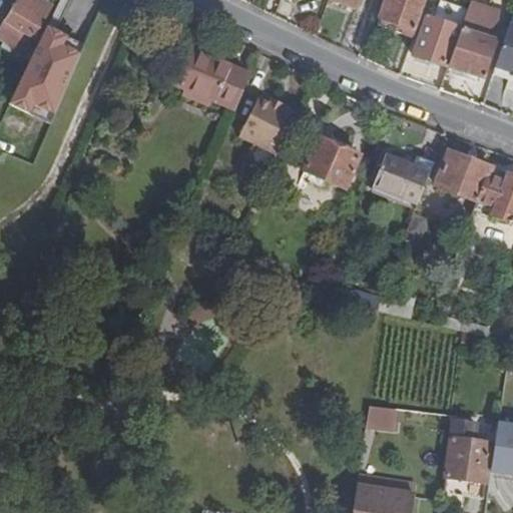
[(13,46),(21,51),(21,50),(31,35),(35,37),(52,6),(40,0),(16,0),(0,27),(0,38),(4,41),(13,46)]
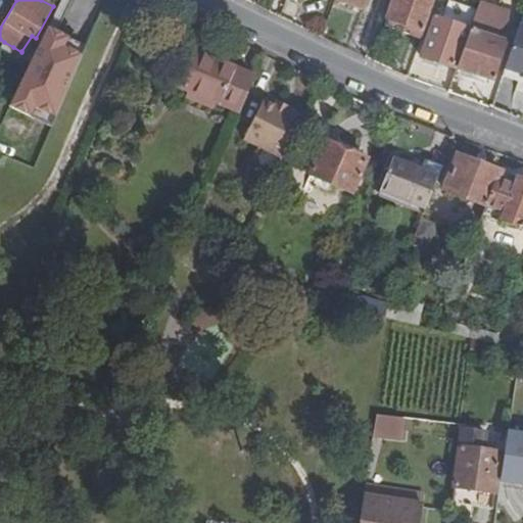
[(412,29),(424,33),(435,0),(394,0),(387,19),(412,29)]
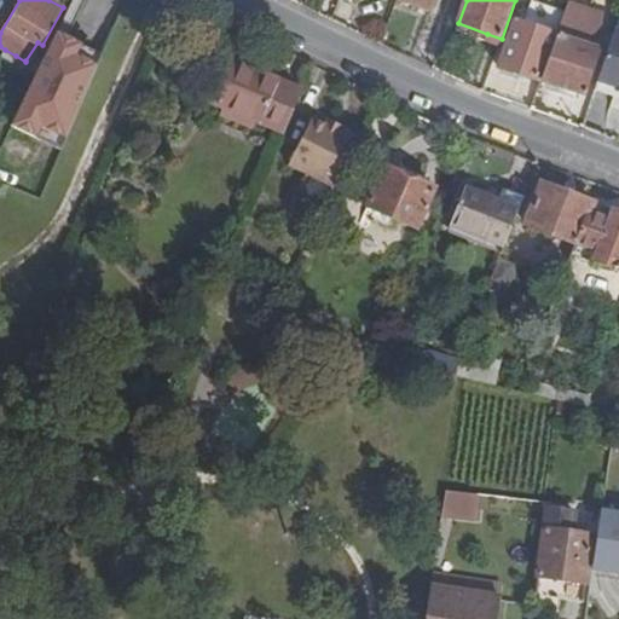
[(541,81),(556,35),(565,12),(533,0),(525,23),(515,19),(498,67),(541,81)]
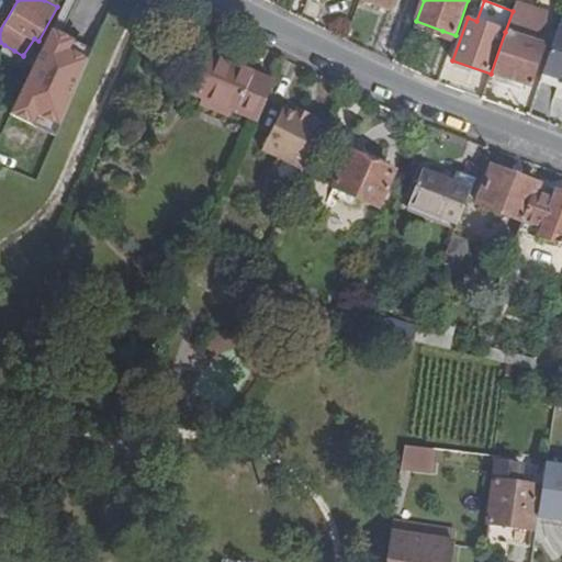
[(505,32),(491,74),(530,88),(546,46),(544,14),(516,3),(513,11),(505,32)]
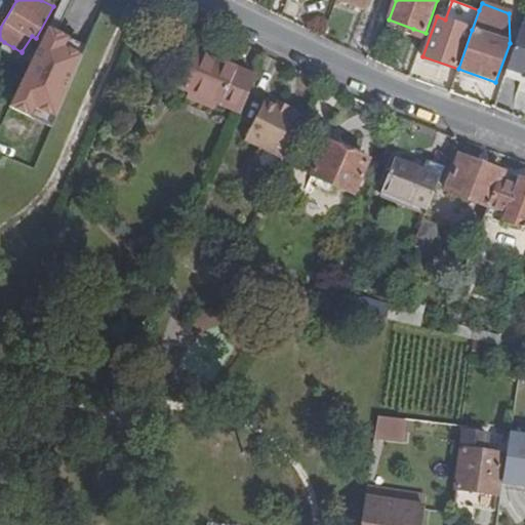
[(524,26),(521,25),(520,28),(507,70),(524,75),(524,26)]
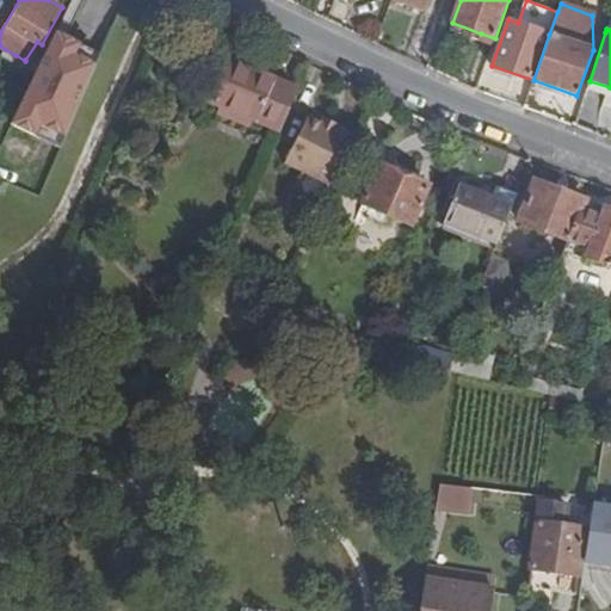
[(61,146),(100,54),(55,34),(12,123),(61,146)]
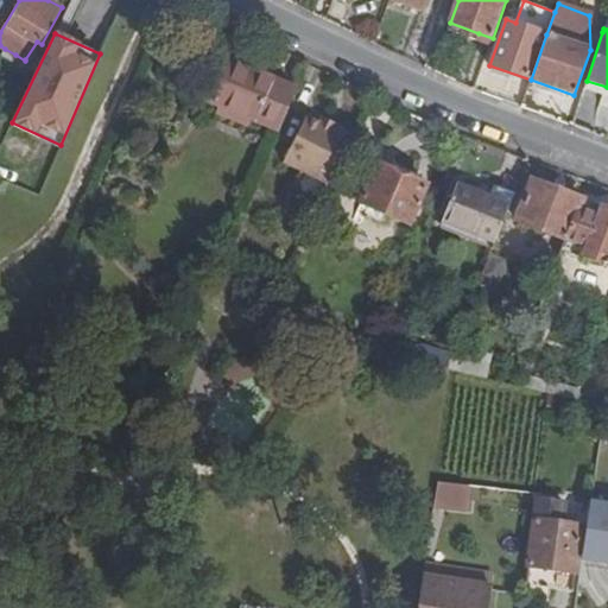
[(489,45),(493,38),(479,33),(475,40),(489,45)]
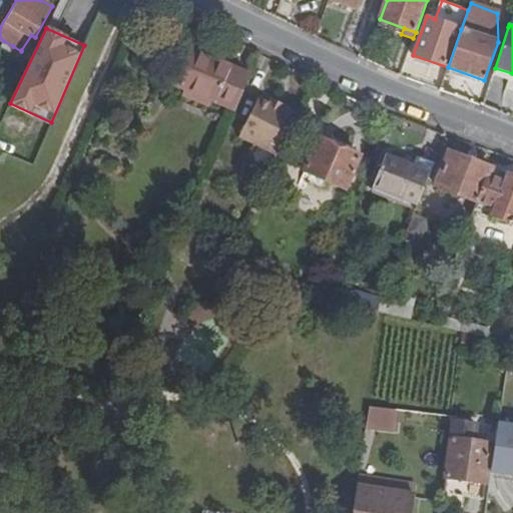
[(26,53),(35,37),(31,35),(21,50),(26,53)]
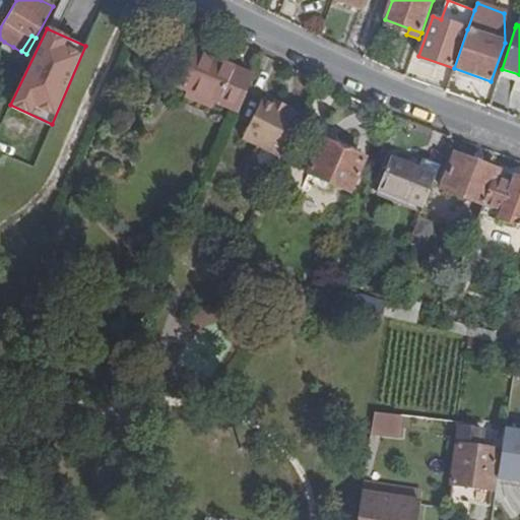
[(246,45),(234,39),(230,50),(242,55),(246,45)]
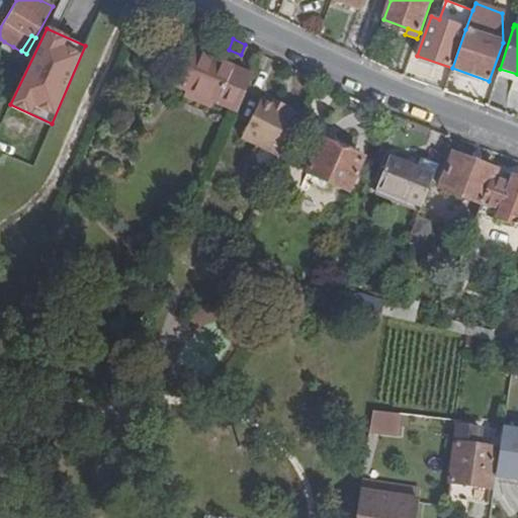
[(18,58),(21,52),(13,47),(4,41),(1,48),(10,53),(18,58)]
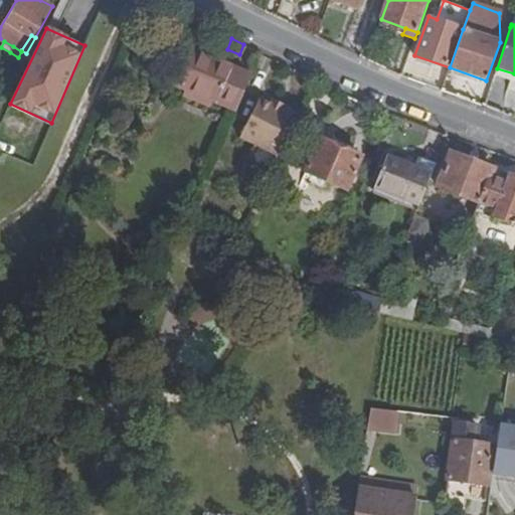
[(250,76),(231,69),(193,52),(179,86),(236,111),(250,76)]
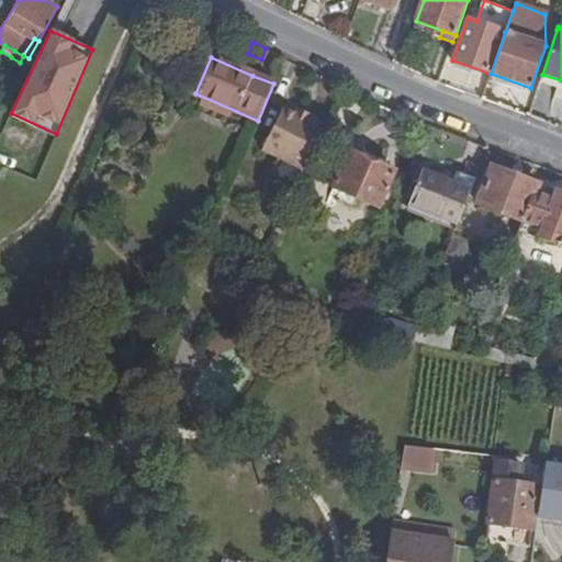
[(561,80),(542,75),(540,81),(561,88),(561,80)]
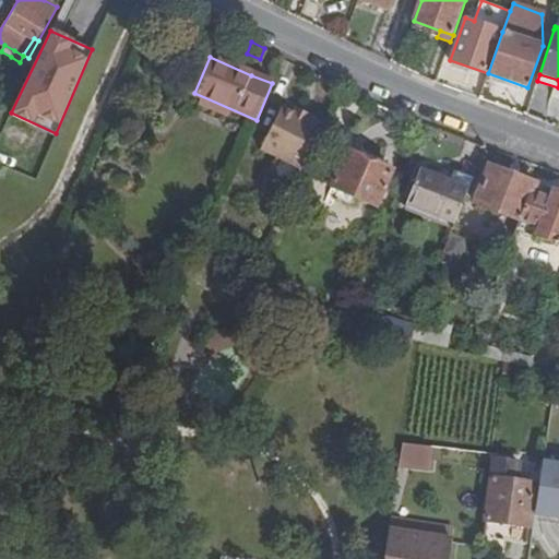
[(261,150),(276,157),(301,169),(324,123),(308,115),(306,119),(294,114),(282,107),(261,150)]
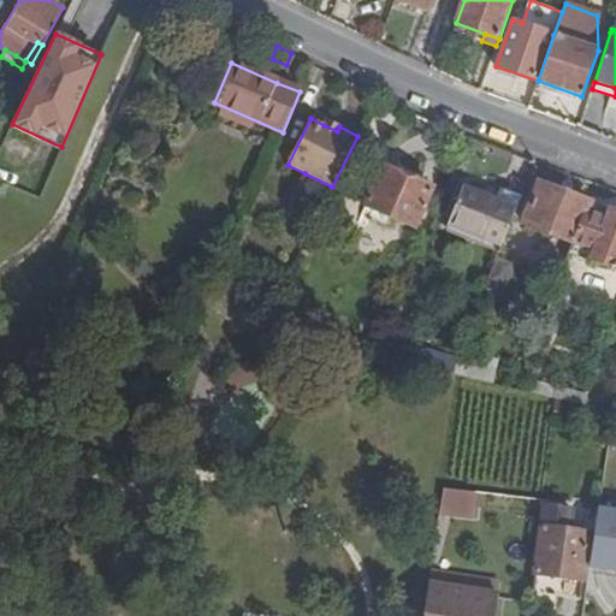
[(326,120),(324,125),(337,131),(339,126),(326,120)]
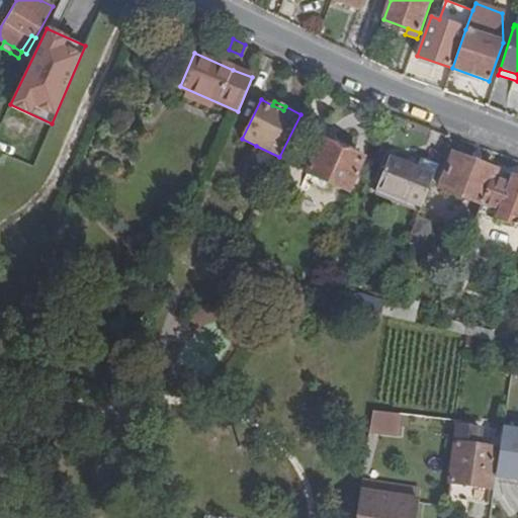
[(322,140),(307,173),(349,192),(364,158),(322,140)]
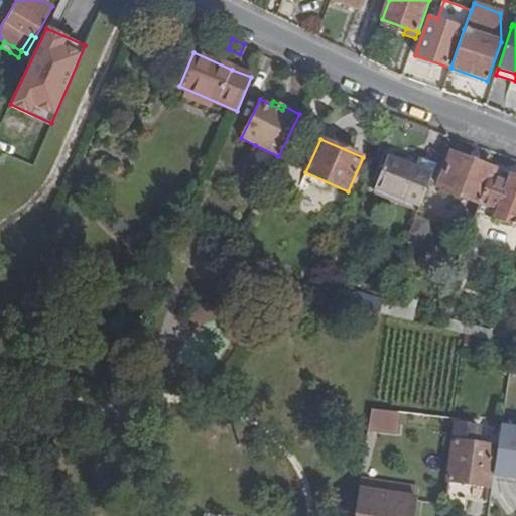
[(438,188),(481,204),(491,176),(494,168),(452,152),(438,188)]
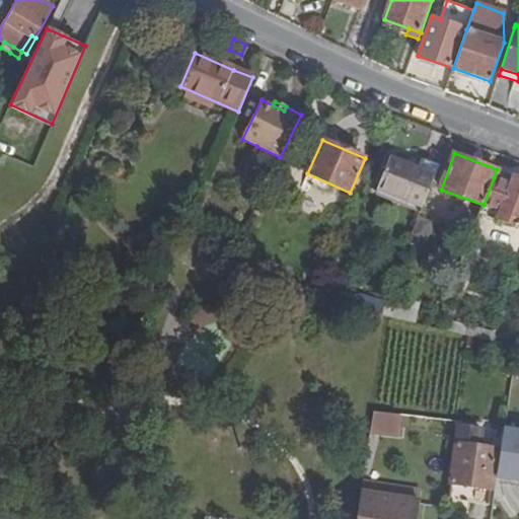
[(378,189),(422,207),(434,175),(418,169),(390,158),(378,189)]
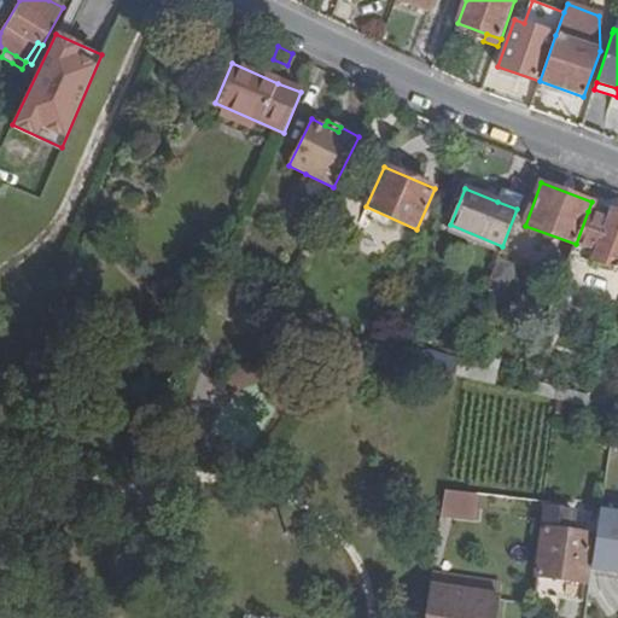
[(517,209),(522,197),(502,188),(497,202),(517,209)]
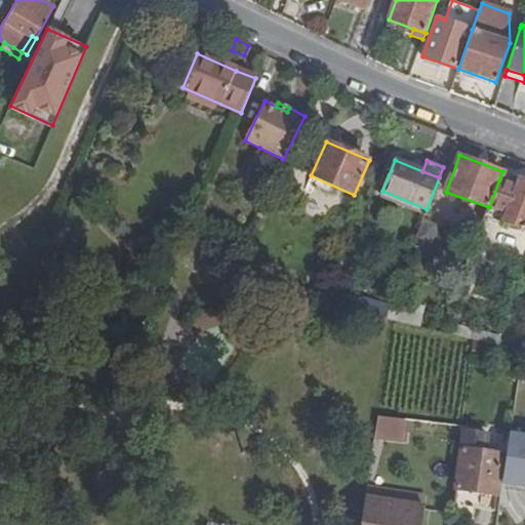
[(508,182),(517,186),(520,178),(510,174),(508,182)]
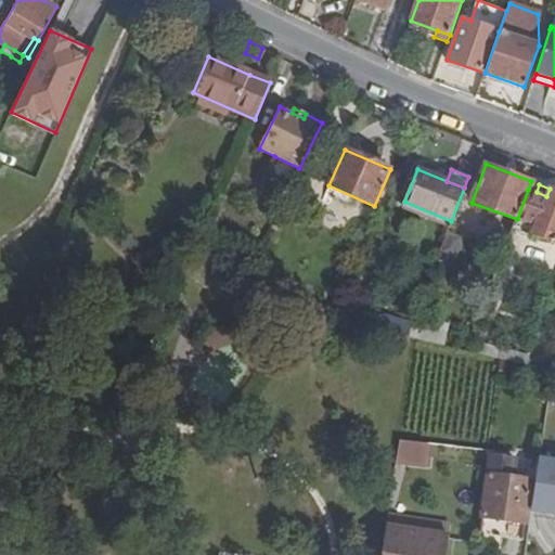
[(534,226),(532,233),(554,242),(554,190),(550,189),(546,196),(537,192),(528,190),(517,219),(534,226)]
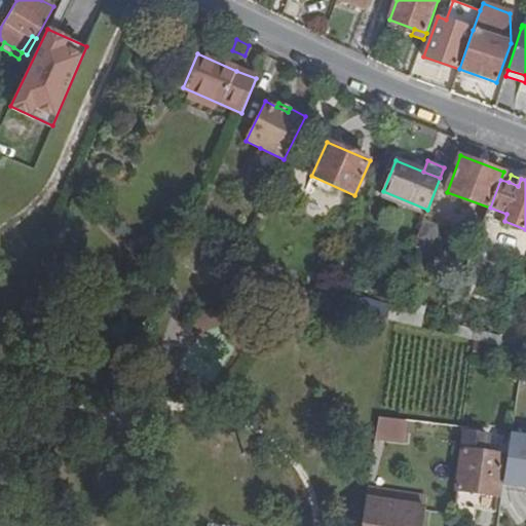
[(392,299),(387,317),(420,327),(425,308),(392,299)]
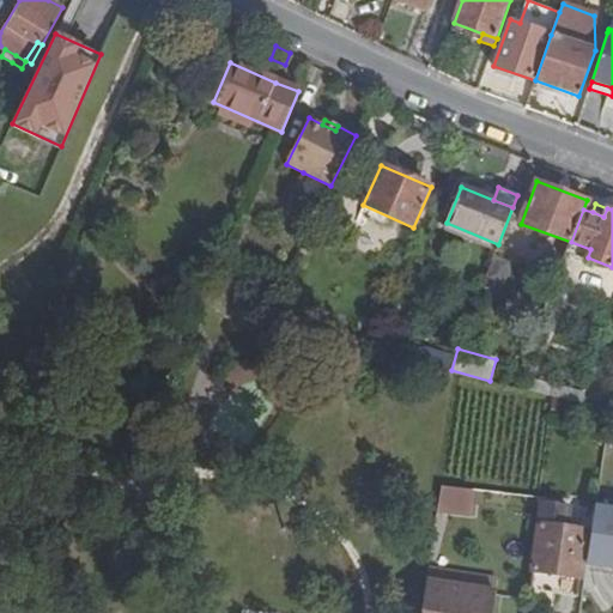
[(425,350),(422,363),(450,370),(454,358),(425,350)]
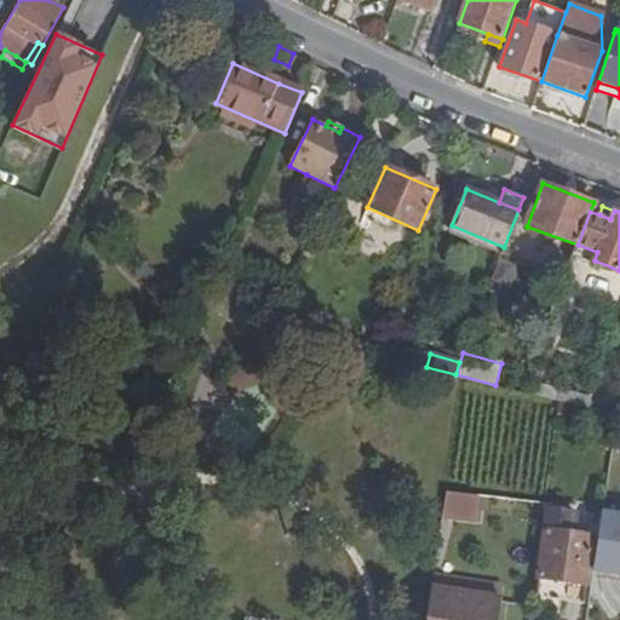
[(557,401),(558,402),(587,408),(591,400),(560,391),(557,401)]
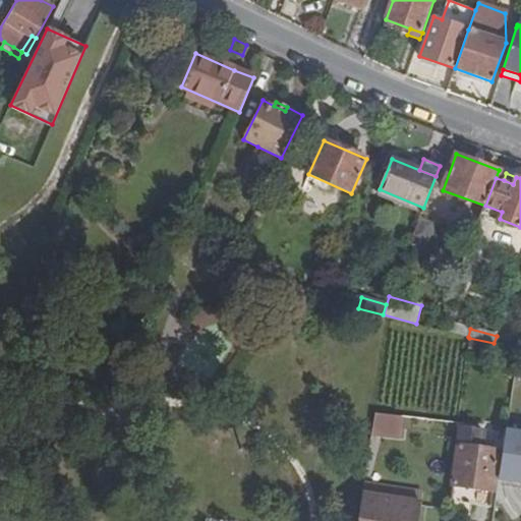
[(469,338),(468,347),(502,355),(498,344),(495,344),(494,343),(469,338)]
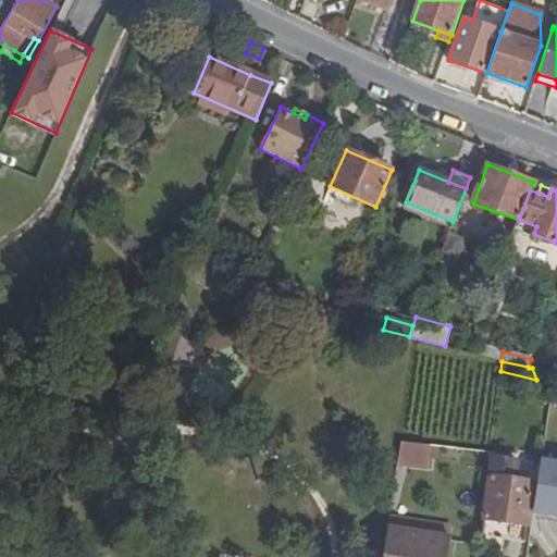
[(532,368),(536,380),(553,384),(555,373),(532,368)]
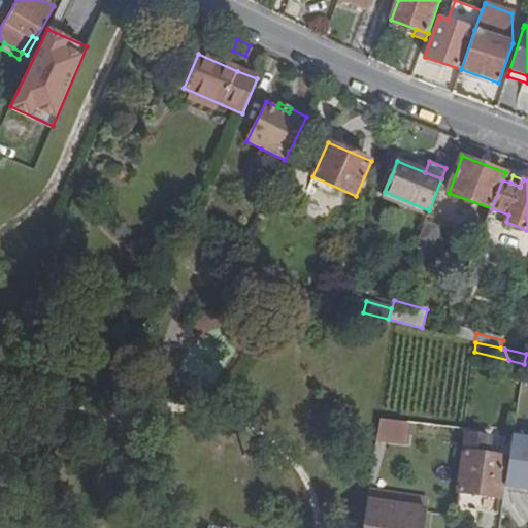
[(381,418),(377,439),(405,442),(408,422),(381,418)]
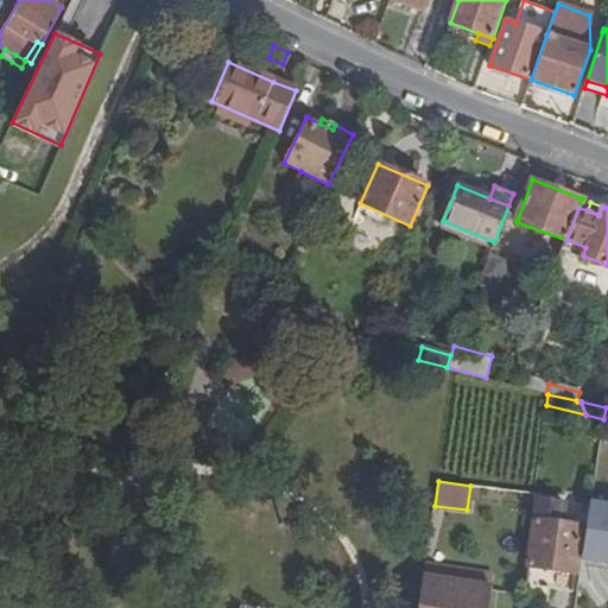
[(538,519),(527,586),(574,591),(583,526),(563,524),(565,504),(540,500),(538,519)]
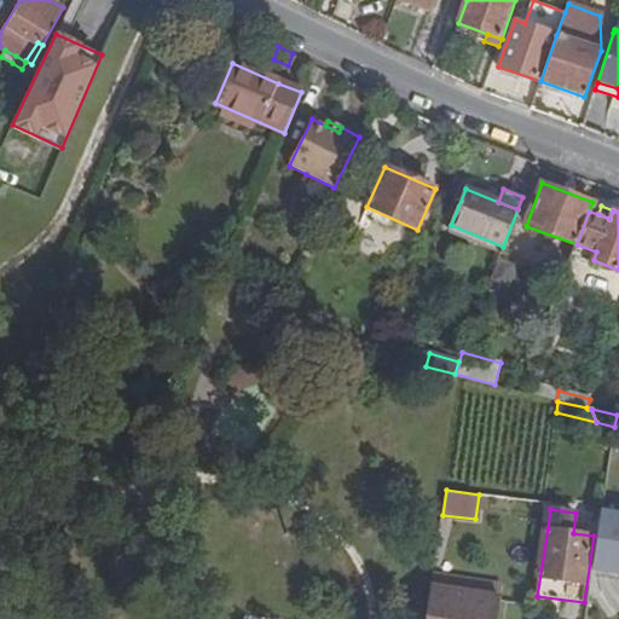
[(605,536),(597,534),(591,579),(618,583),(618,543),(605,542),(605,536)]
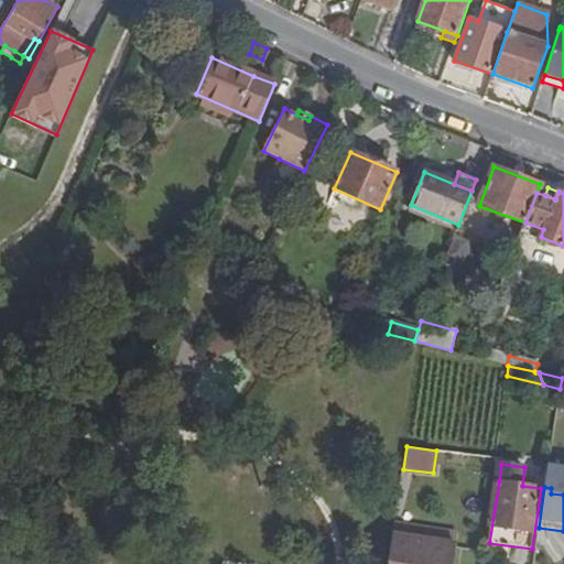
[(392,535),(388,563),(452,563),(456,544),(392,535)]
